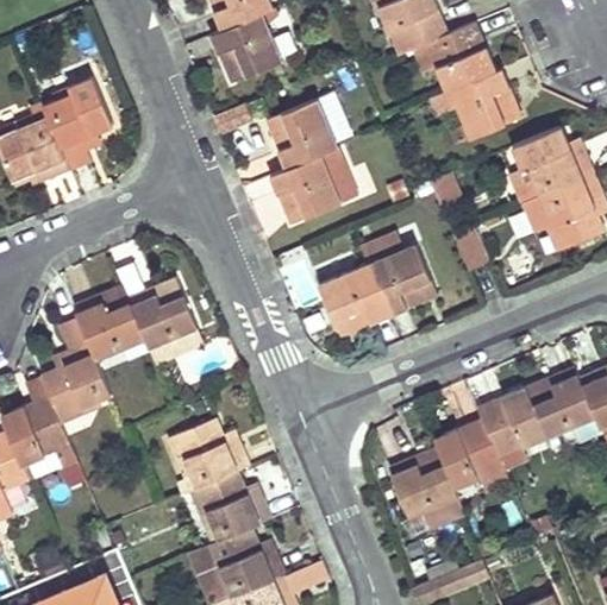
[(274,8),(269,0),(208,0),(221,31),(263,13),(274,8)]
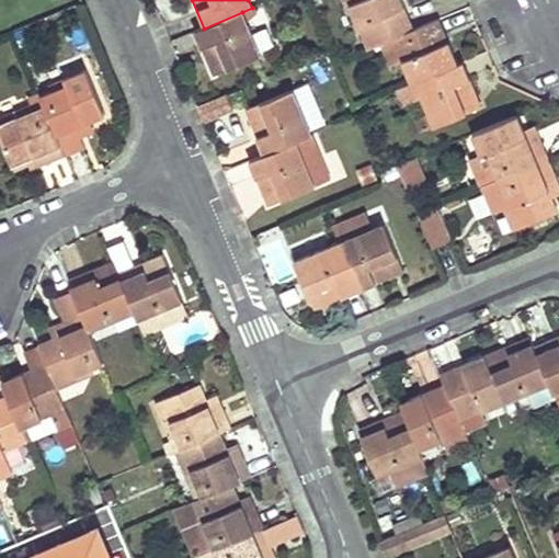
[(412,31),(398,0),(364,0),(348,7),(366,50),(379,45),(392,40),(412,31)]
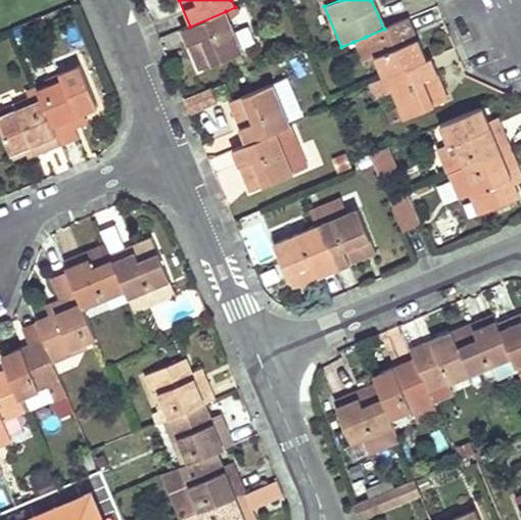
[(242,53),(226,11),(190,27),(180,31),(198,72),(242,53)]
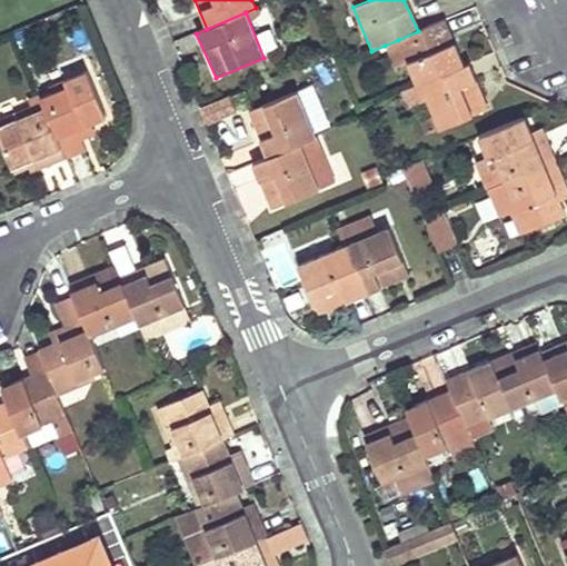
[(463,66),(446,20),(418,31),(398,40),(407,63),(416,85),(419,83),(463,66)]
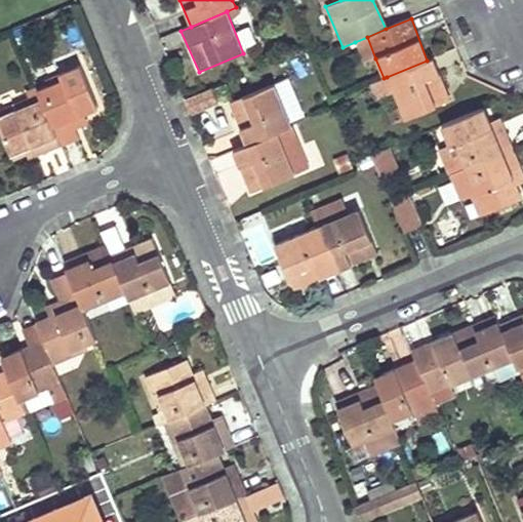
[(375,58),(367,37),(355,42),(364,63),(375,58)]
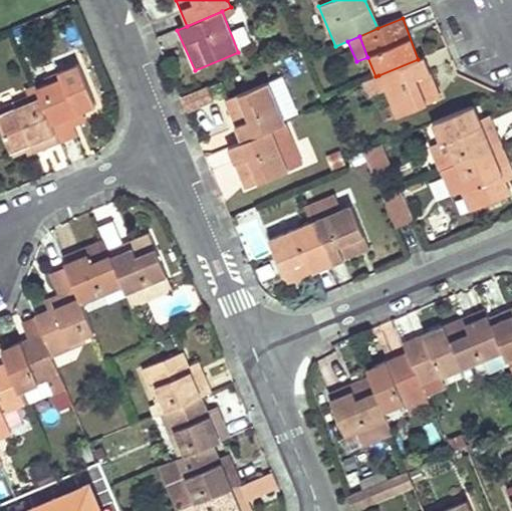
[(96,106),(73,51),(37,66),(45,84),(36,88),(37,92),(40,98),(59,144),(76,137),(72,126),(68,117),(82,112),(96,106)]
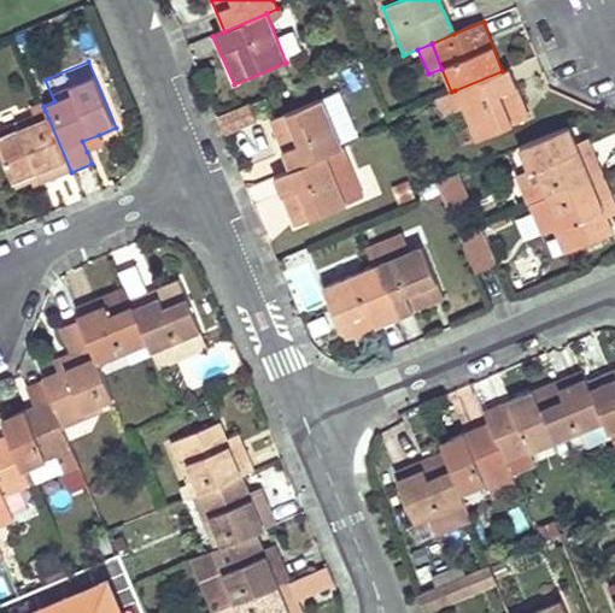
[(528,119),(508,69),(502,71),(455,90),(463,111),(476,140),(528,119)]
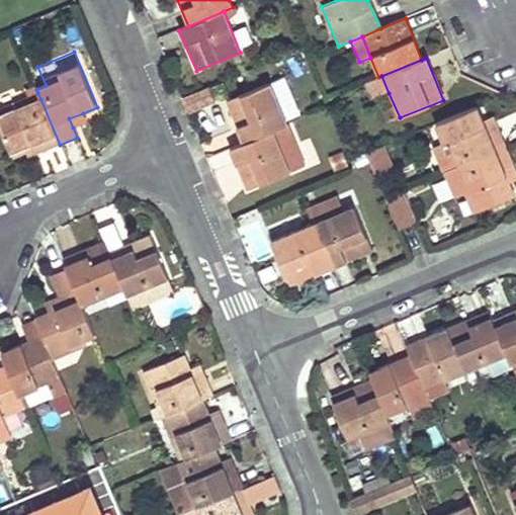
[(286,125),(269,85),(226,103),(244,144),(273,132),(286,125)]
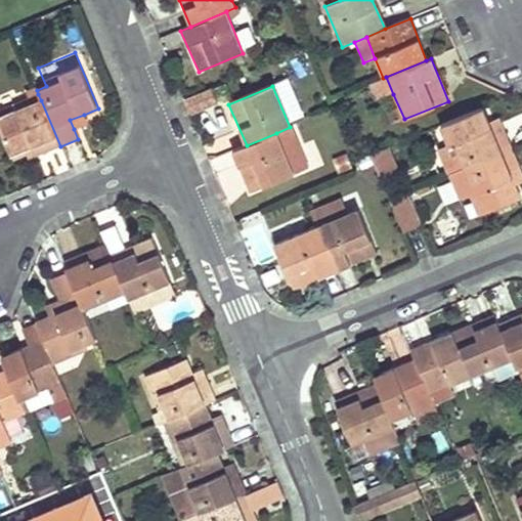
[(184,97),(189,114),(217,105),(211,88),(184,97)]
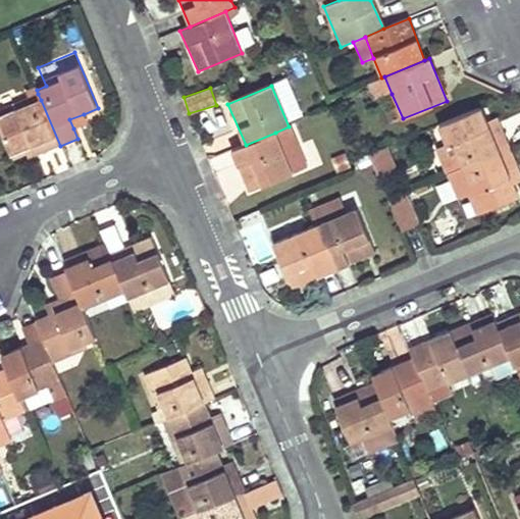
[(41,100),(38,94),(14,104),(16,111),(41,100)]
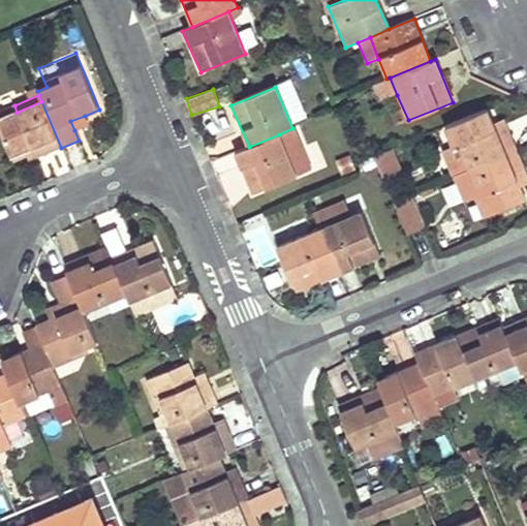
[(408,120),(397,95),(385,99),(395,125),(408,120)]
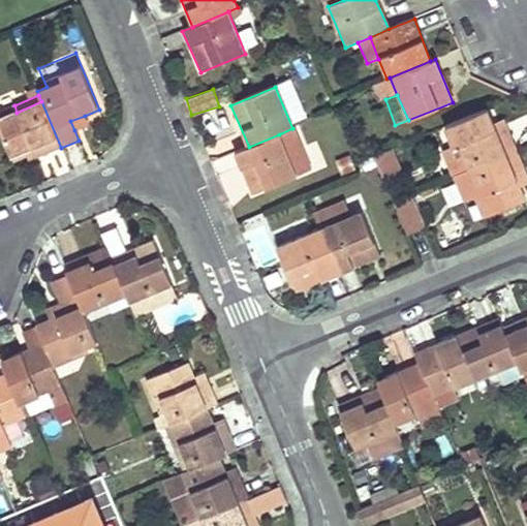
[(61,148),(41,101),(17,113),(14,105),(0,111),(0,132),(10,158),(27,151),(37,146),(41,157),(61,148)]
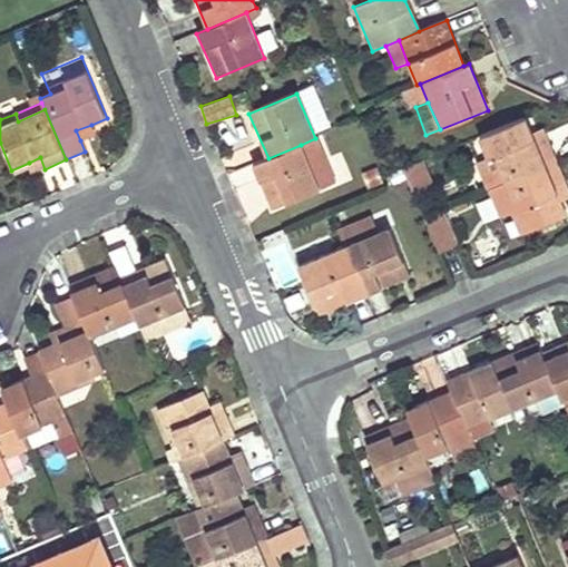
[(530,133),(525,118),(479,137),(488,159),(493,156),(505,184),(556,163),(548,143),(537,147),(530,133)]
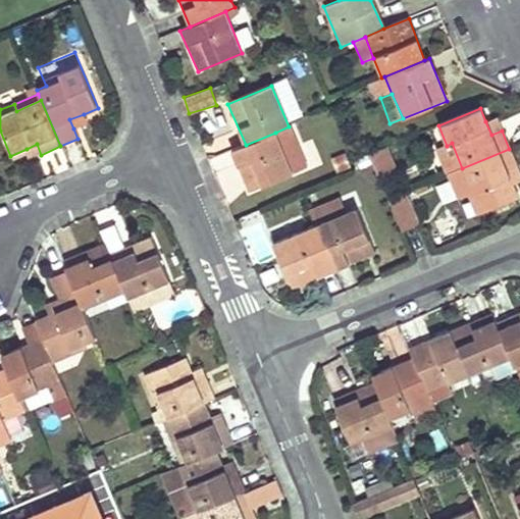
[(87,123),(84,114),(69,119),(73,128),(87,123)]
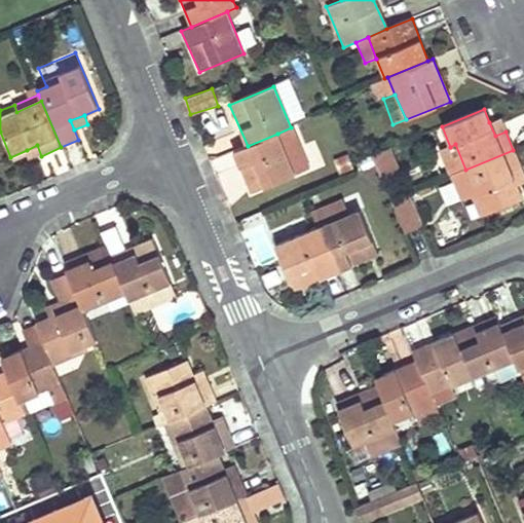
[(506,132),(499,117),(489,122),(495,136),(506,132)]
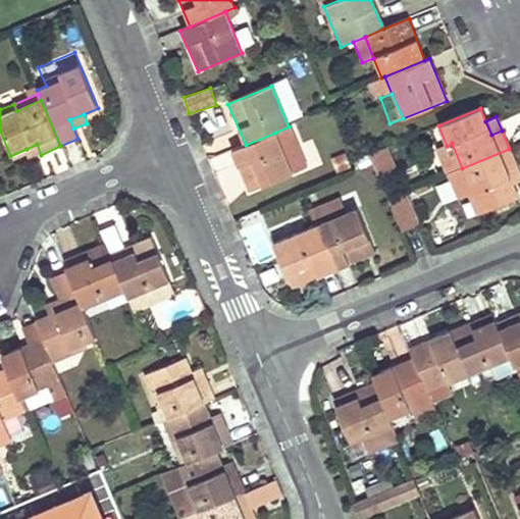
[(289,126),(275,133),(246,145),(231,151),(248,193),(292,174),(306,168),(289,126)]
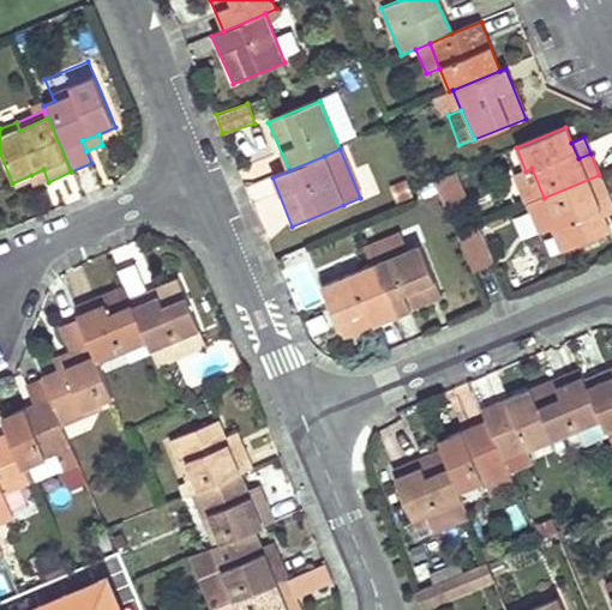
[(544,198),(532,168),(526,171),(517,176),(529,205),(544,198)]
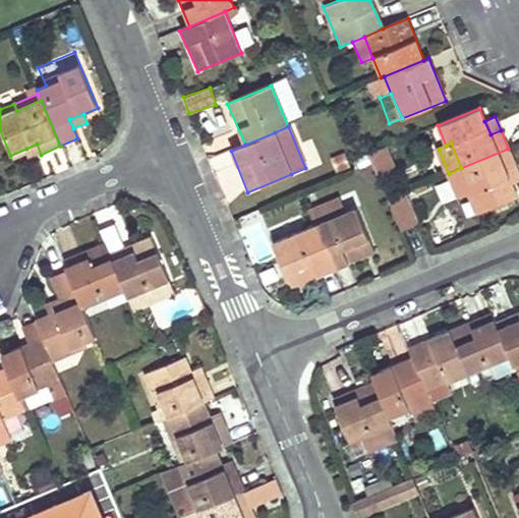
[(41,155),(37,144),(26,149),(31,159),(41,155)]
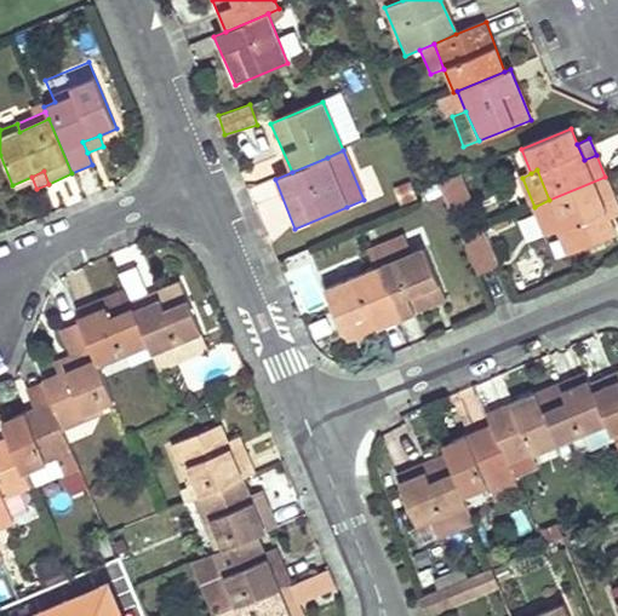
[(461,173),(438,182),(450,212),(473,203),(461,173)]
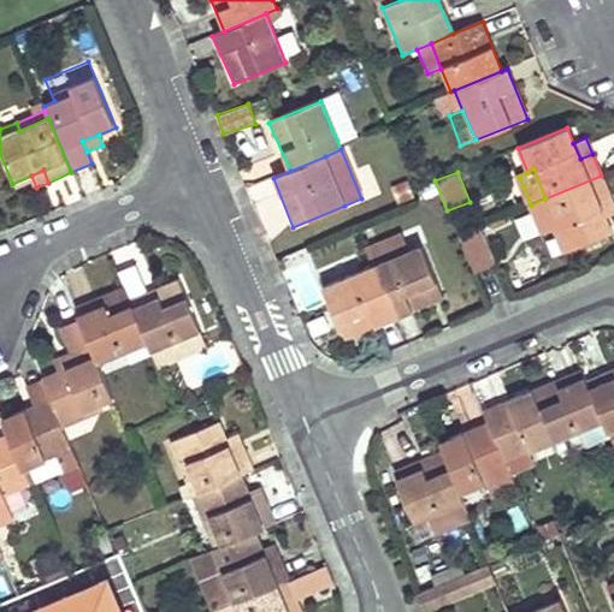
[(610,197),(601,176),(545,198),(558,227),(551,231),(561,254),(610,235),(604,218),(598,202),(610,197)]
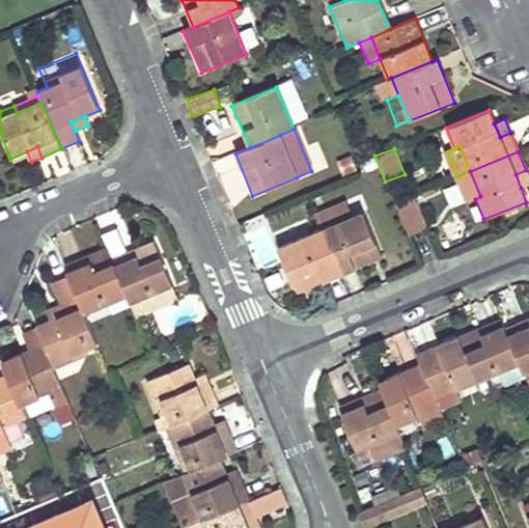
[(528,184),(528,176),(526,170),(516,174),(521,188),(528,184)]
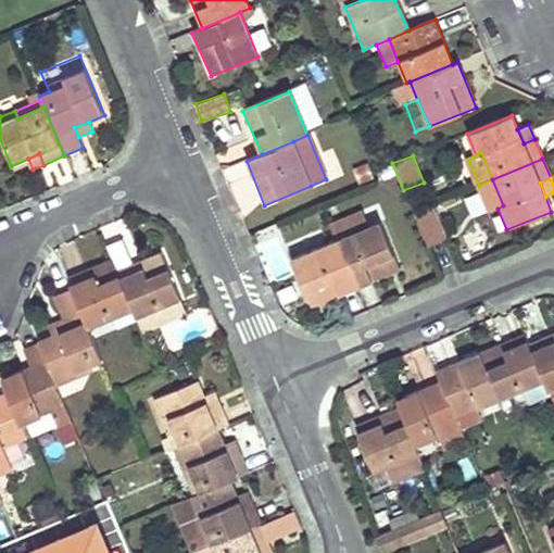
[(435,209),(415,217),(427,248),(448,239),(435,209)]
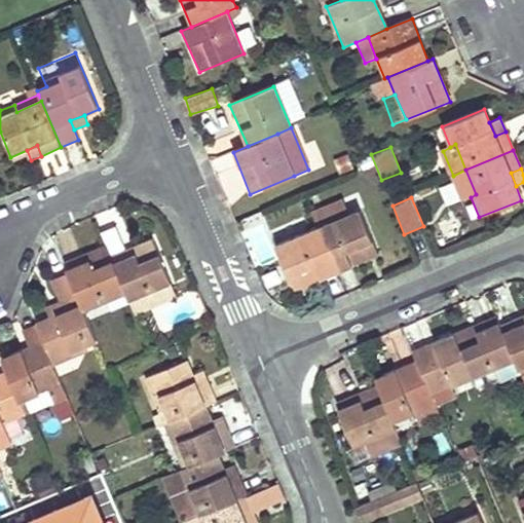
[(376,257),(359,211),(316,228),(335,273),(376,257)]
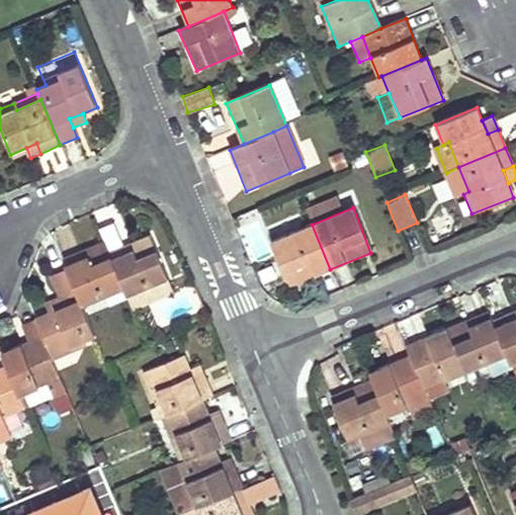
[(330,269),(312,225),(270,242),(289,286),(330,269)]
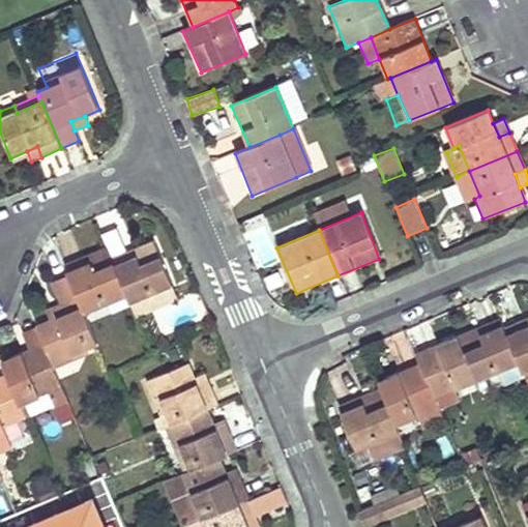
[(171,286),(153,241),(111,260),(125,294),(129,303),(171,286)]
